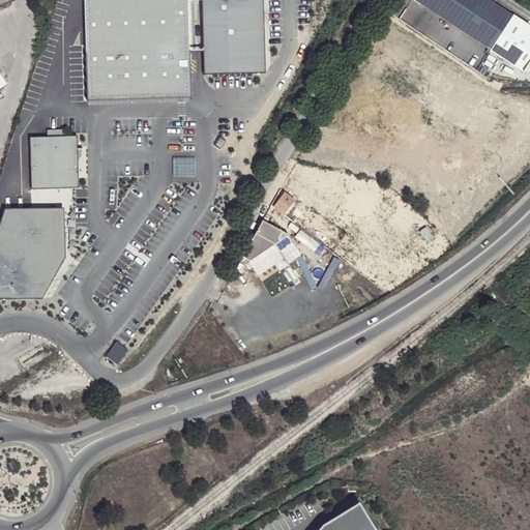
[(84,0),(88,101),(192,98),(187,0),(84,0)]
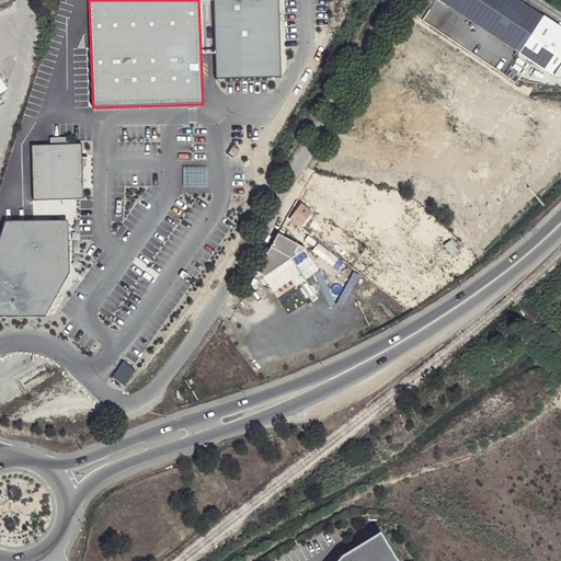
[(212,0),(215,64),(265,61),(265,79),(282,78),(278,0),(212,0)]
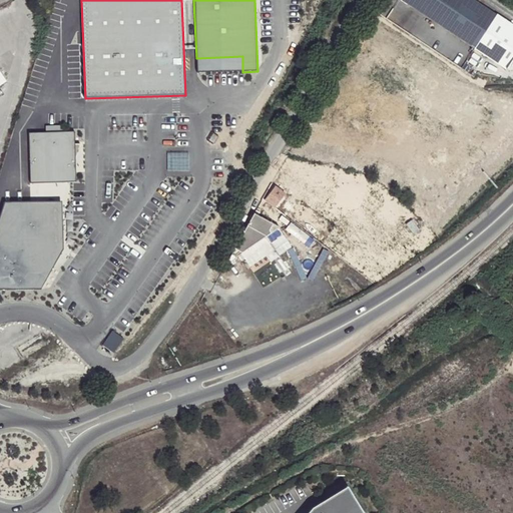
[(401,0),(508,68),(512,59),(512,23),(475,0),(401,0)]
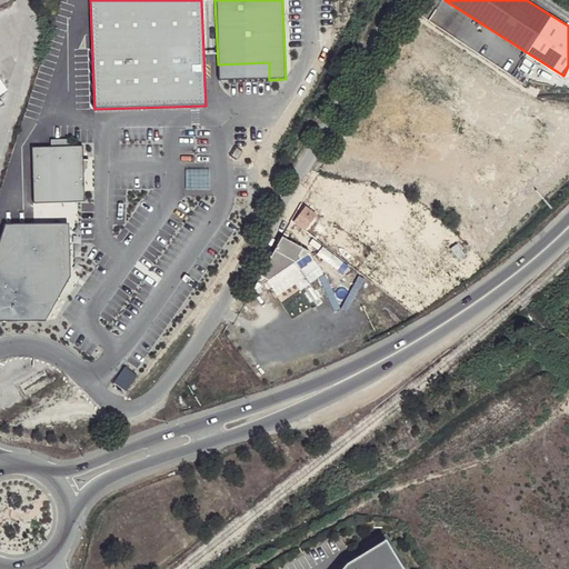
[(269,62),(218,65),(218,81),(269,80),(269,62)]
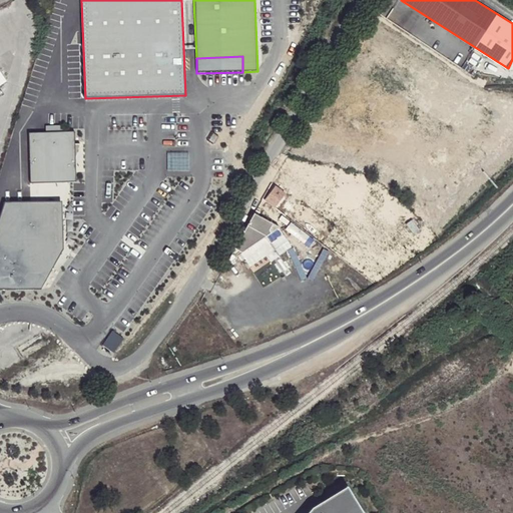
[(71,144),(75,144),(74,131),(62,131),(62,126),(46,126),(46,133),(29,133),(29,146),(33,146),(34,179),(72,178),(71,144)]
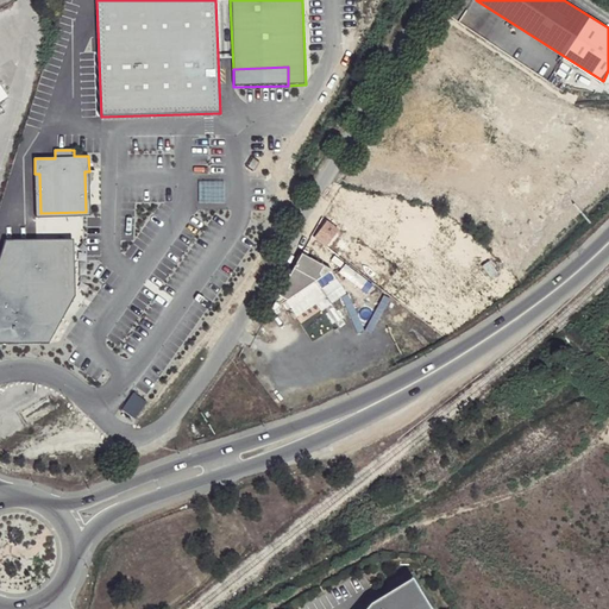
[(256,170),(259,162),(255,159),(250,167),(256,170)]
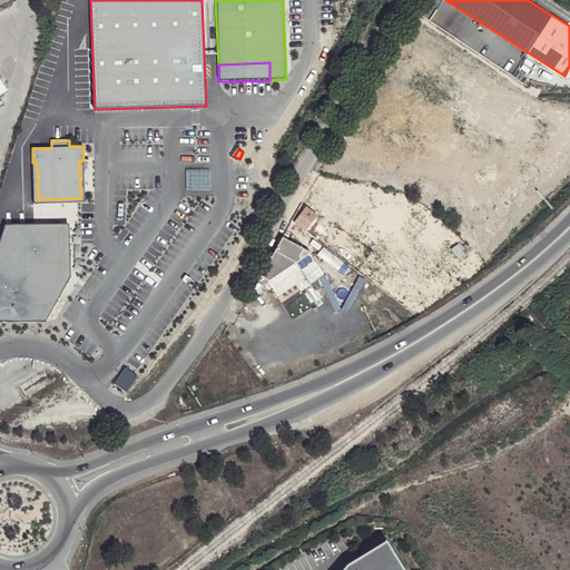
[(37,163),(32,163),(33,204),(85,203),(84,175),(89,160),(84,160),(79,160),(80,198),(38,199),(37,163)]
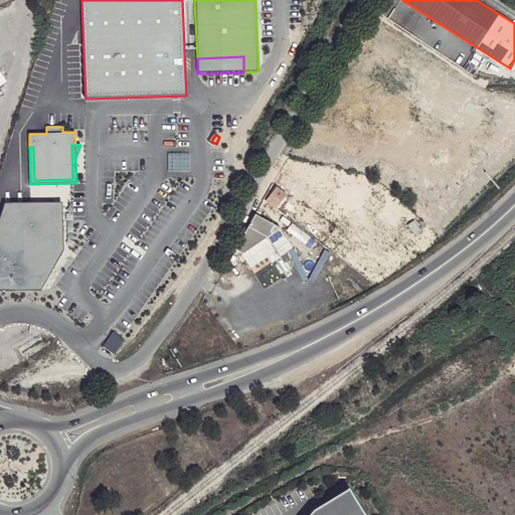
[(267,201),(277,209),(287,194),(277,187),(267,201)]
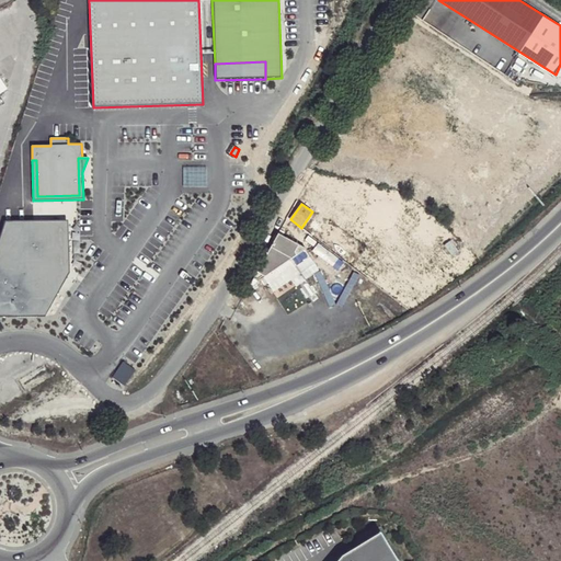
[(8,222),(0,244),(0,318),(45,318),(71,272),(69,220),(8,222)]
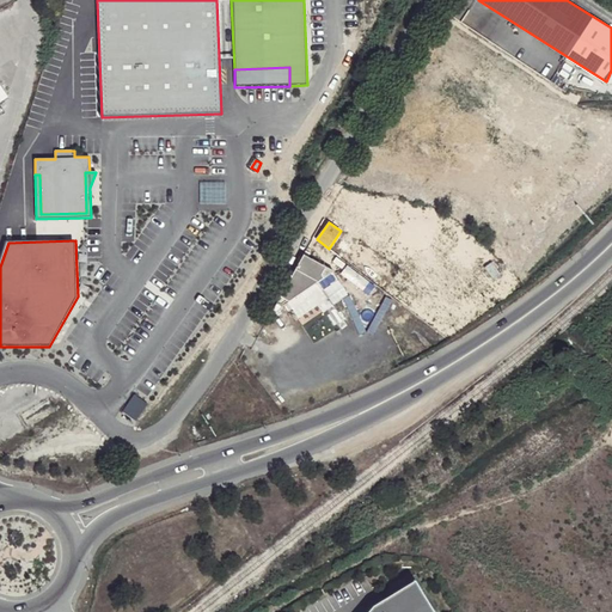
[(326,269),(304,256),(271,313),(287,304),(317,283),(326,269)]
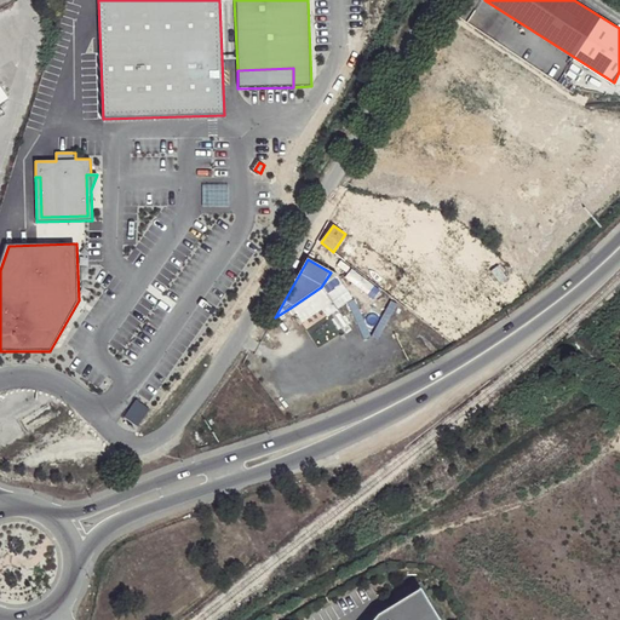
[(338,276),(331,273),(321,287),(338,276)]
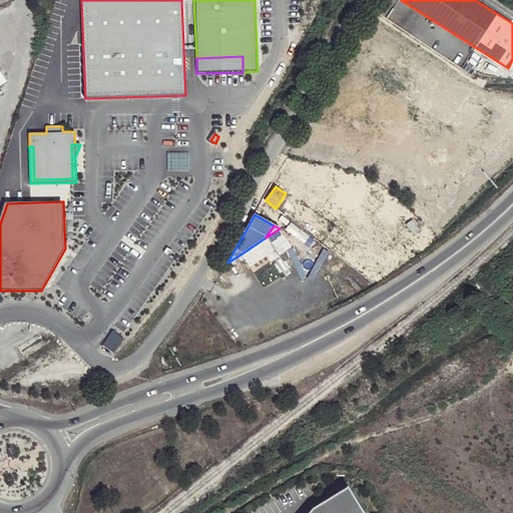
[(266,237),(240,254),(250,268),(275,250),(280,255),(293,246),(280,228),(266,237)]
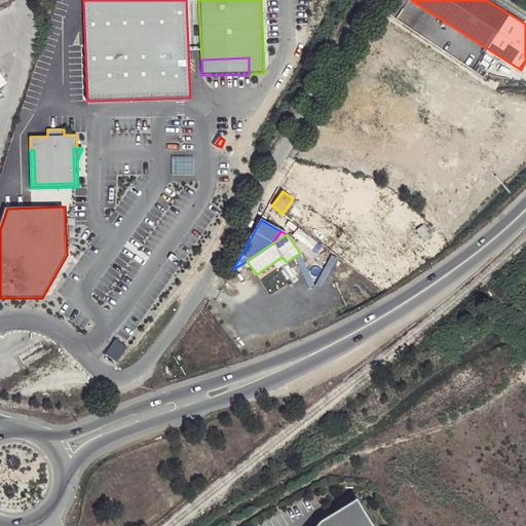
[(314,525),(371,525),(355,499),(318,522),(314,525)]
